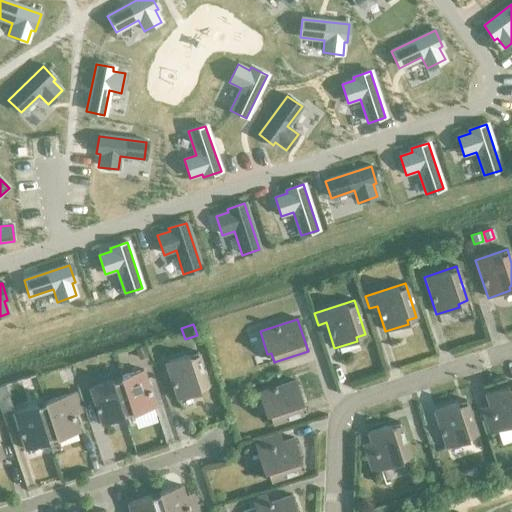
[(143,345),(135,347),(138,358),(146,355),(143,345)]
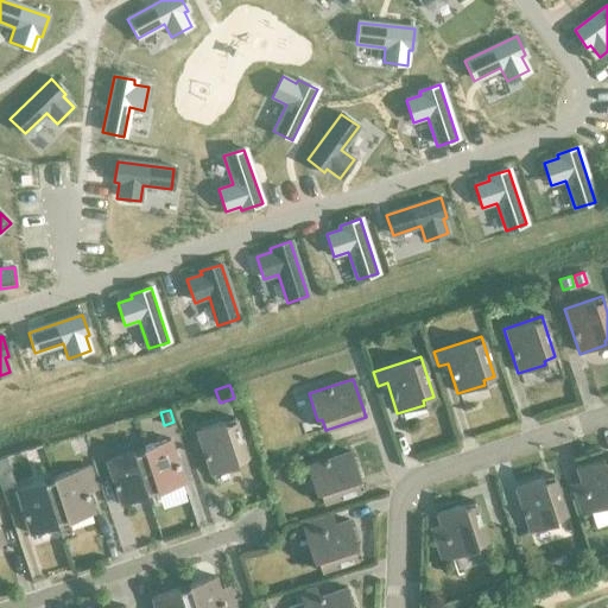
[(233,418),(195,431),(210,475),(238,467),(235,462),(247,458),(233,418)]
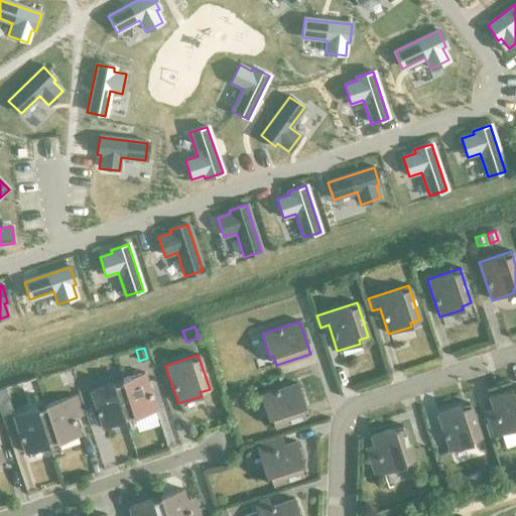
[(143,373),(121,380),(127,399),(118,402),(124,421),(156,410),(143,373)]
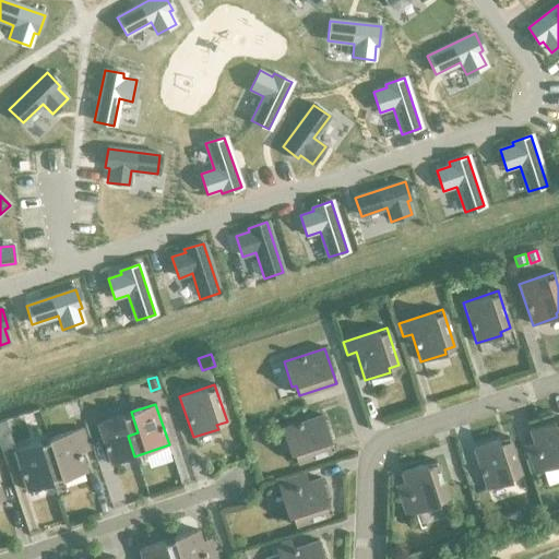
[(138,432),(131,412),(96,424),(110,464),(134,456),(128,436),(138,432)]
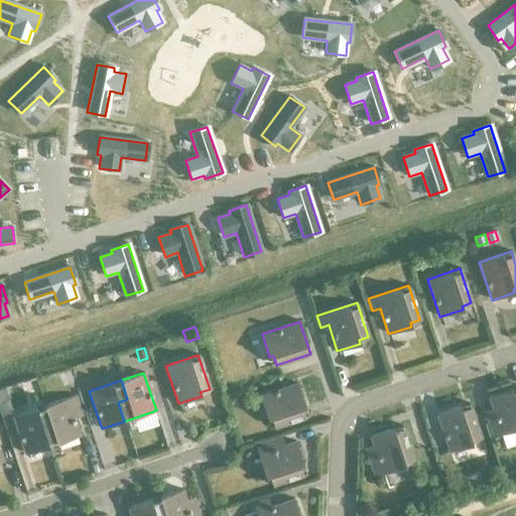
[(308,416),(297,384),(259,396),(267,419),(270,418),(273,427),(308,416)]
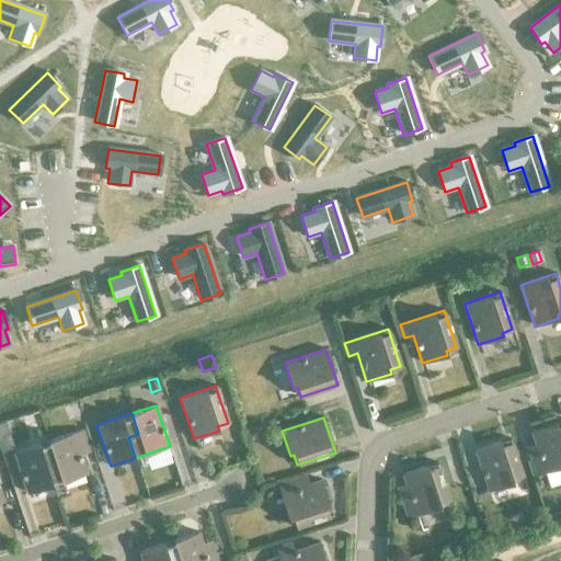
[(535,476),(545,472),(560,467),(560,421),(530,432),(538,454),(537,455),(538,456),(529,459),(535,476)]
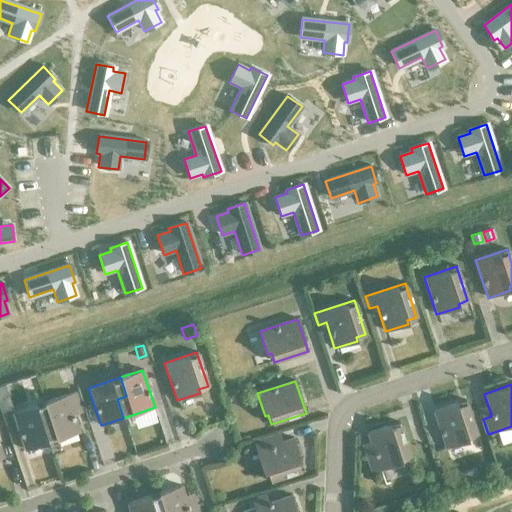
[(74,392),(44,402),(50,421),(41,424),(47,443),(79,432),(70,407),(78,405),(74,392)]
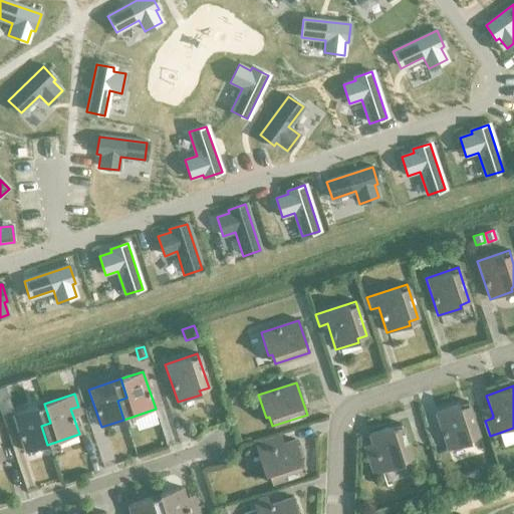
[(478,436),(474,424),(467,402),(435,413),(447,450),(470,443),(469,439),(478,436)]
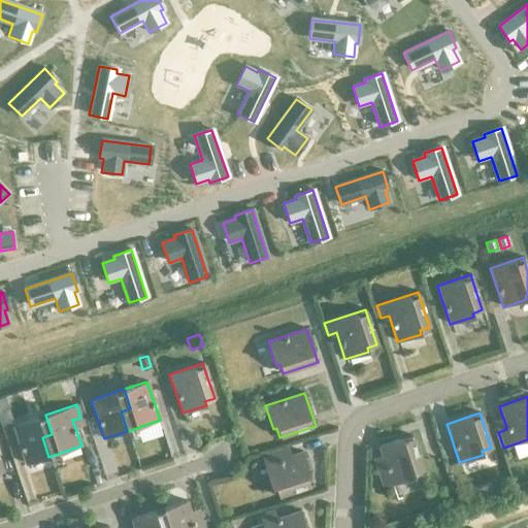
[(52,434),(45,415),(12,426),(26,464),(48,457),(42,437),(52,434)]
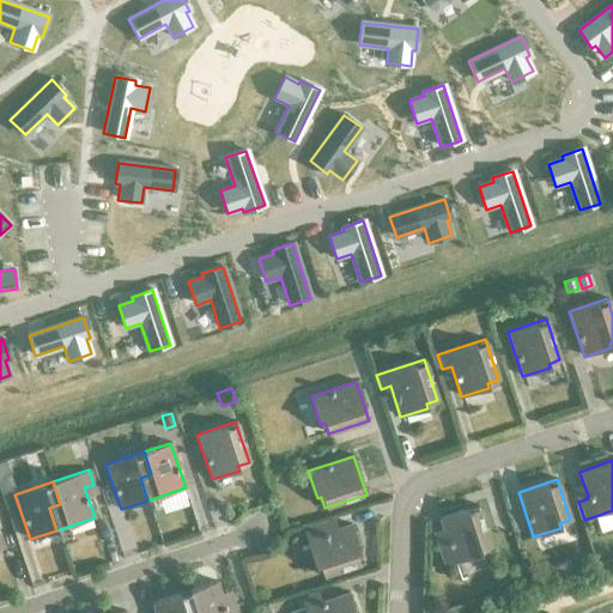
[(444,566),(454,563),(481,554),(480,550),(491,546),(478,505),(439,519),(447,542),(437,546),(444,566)]
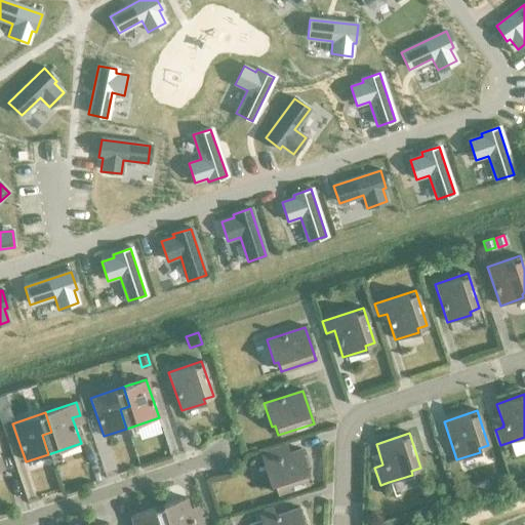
[(286,445),(275,449),(259,453),(270,485),(273,484),(276,493),(312,482),(300,449),(289,453),(286,445)]
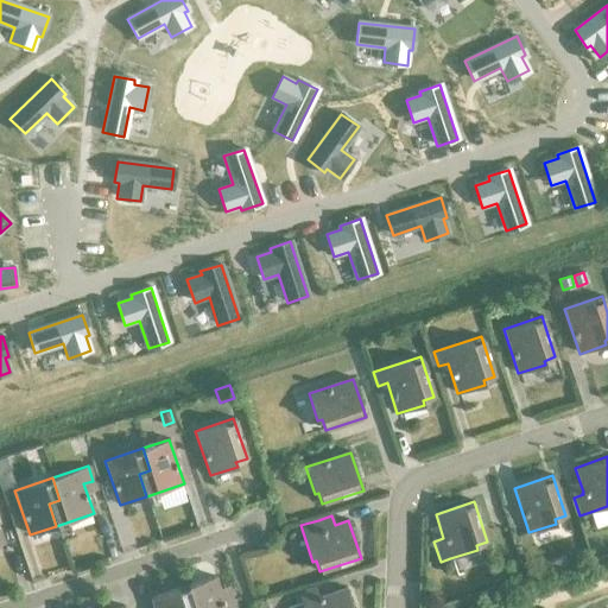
[(564,557),(549,562),(552,571),(568,567),(564,557)]
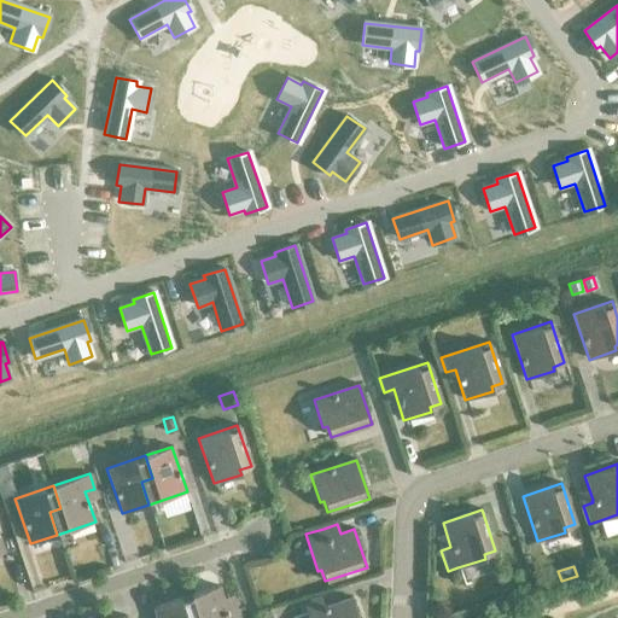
[(226,611),(217,587),(191,595),(198,617),(197,617),(242,617),(238,607),(226,611)]
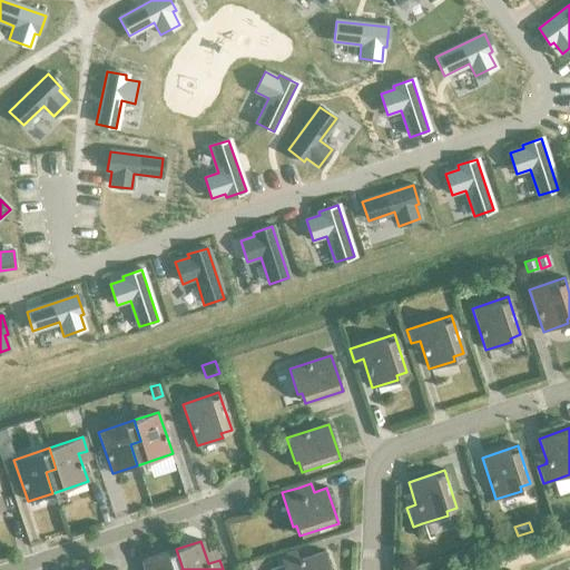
[(182,569),(183,569),(176,549),(141,560),(144,569),(182,569)]
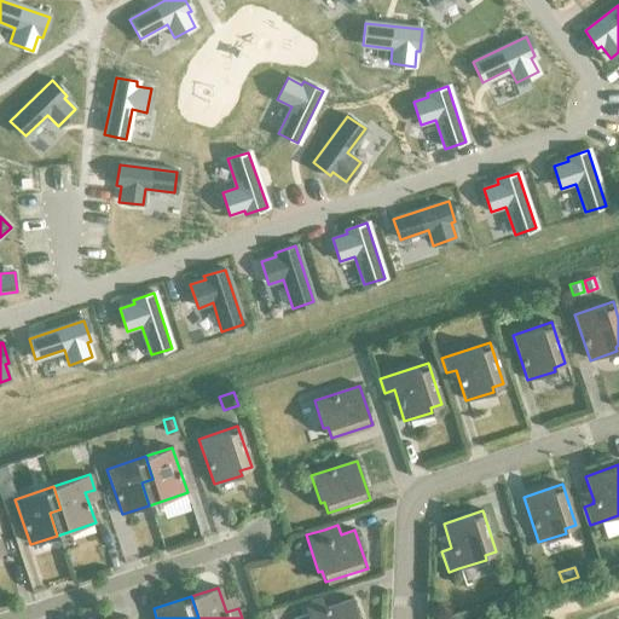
[(302,605),(306,614),(307,618),(358,618),(352,600),(324,608),(320,599),(302,605)]
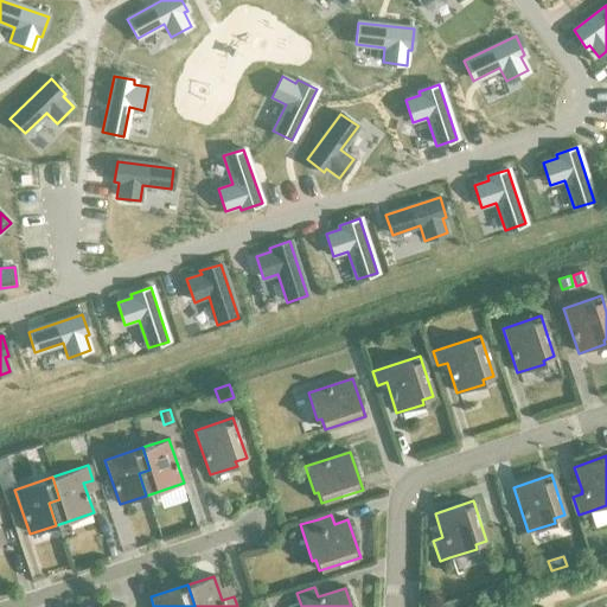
All buildings are outlined.
